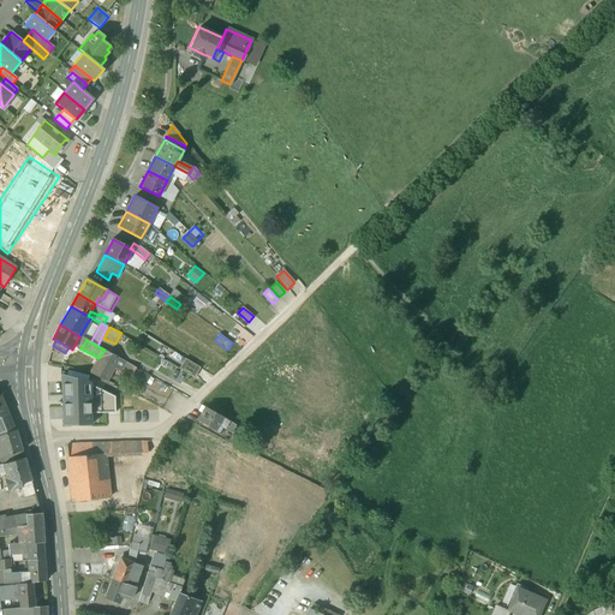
[(99,358),(90,374),(107,382),(120,359),(105,350),(99,358)]
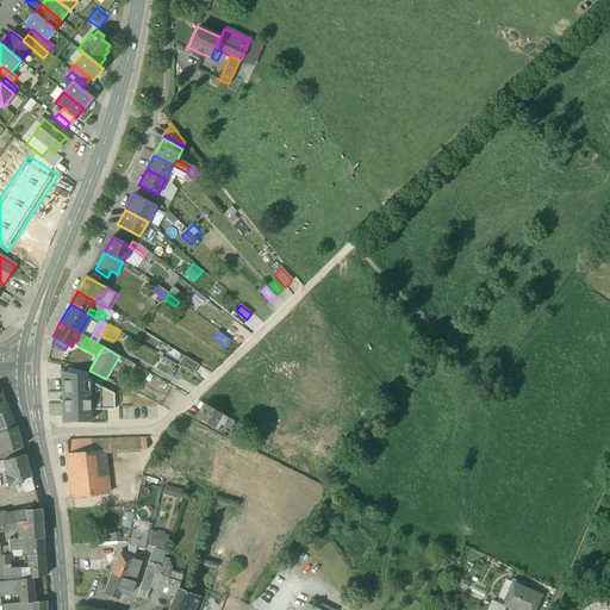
[(197,367),(185,360),(181,367),(192,374),(197,367)]
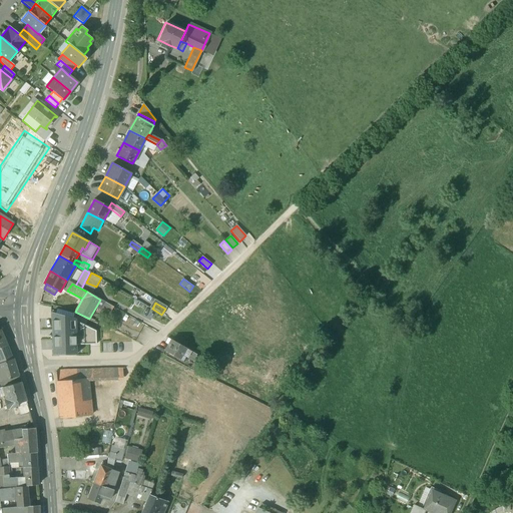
[(51,313),(52,355),(76,355),(76,345),(96,345),(95,331),(75,321),(75,319),(51,313)]
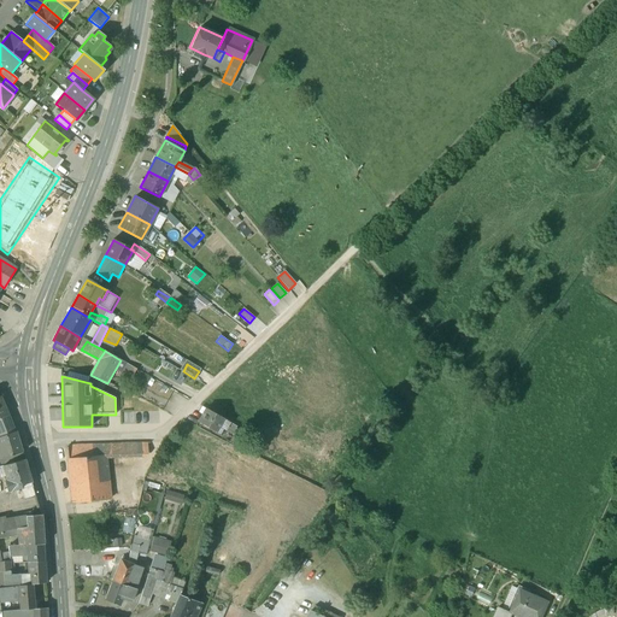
[(228,423),(205,409),(198,422),(215,433),(218,427),(221,423),(225,427),(228,423)]
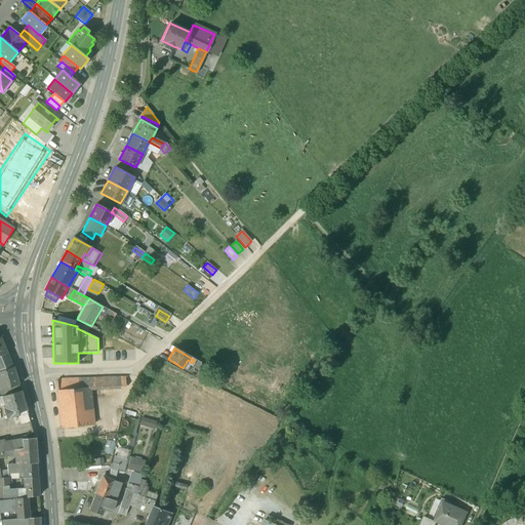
[(6,353),(0,355),(0,371),(12,367),(6,353)]
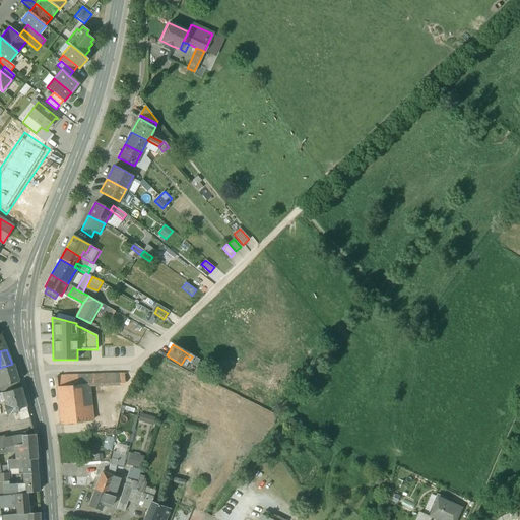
[(199,361),(192,356),(190,360),(189,363),(196,366),(199,361)]
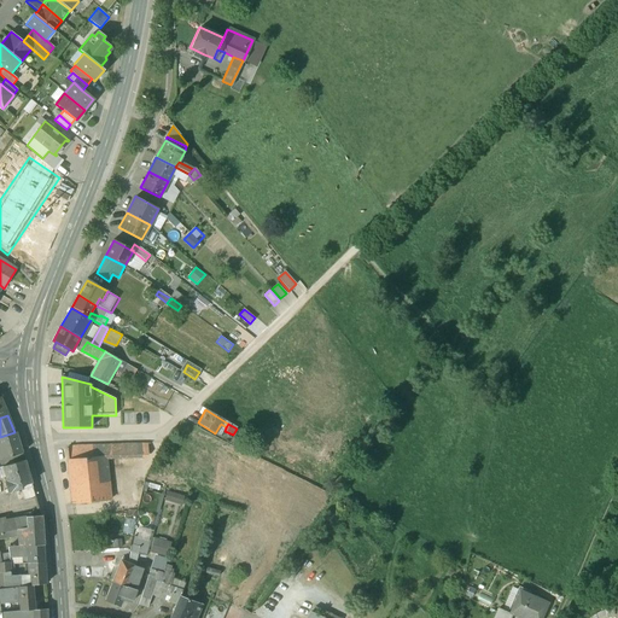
[(245,433),(237,429),(233,435),(242,439),(245,433)]
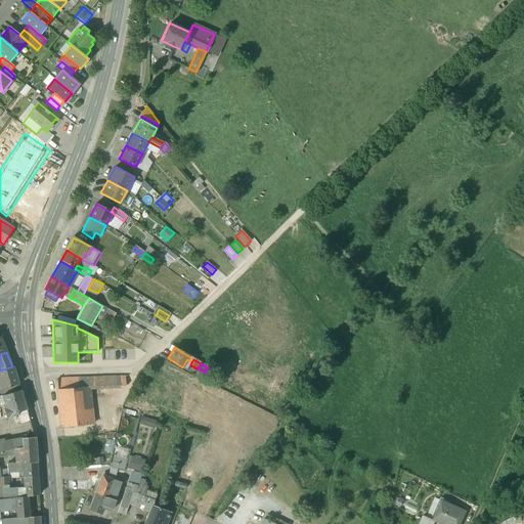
[(12,366),(0,370),(0,382),(2,390),(18,384),(13,366),(12,366)]
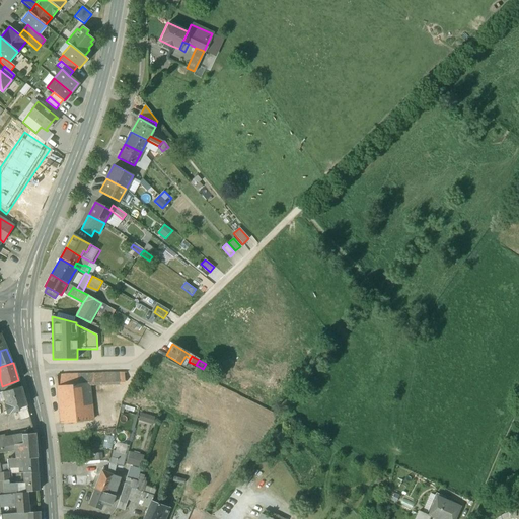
[(57,376),(61,423),(92,420),(89,387),(124,385),(124,373),(57,376)]
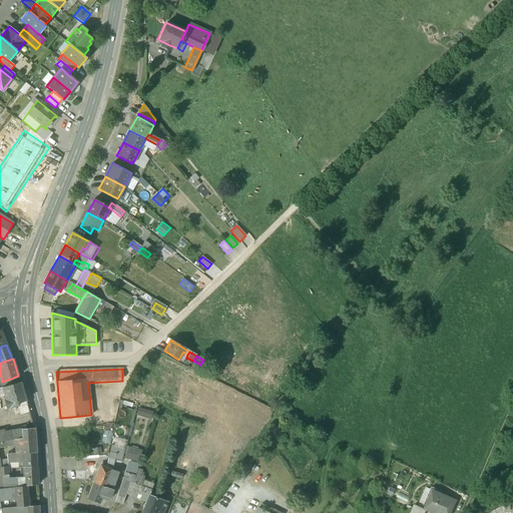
[(20,382),(3,387),(6,400),(4,400),(7,409),(17,406),(18,407),(27,405),(20,382)]
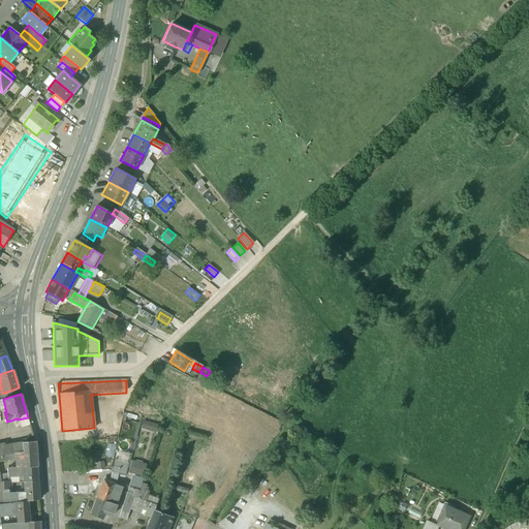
[(28,417),(19,419),(21,428),(30,425),(28,417)]
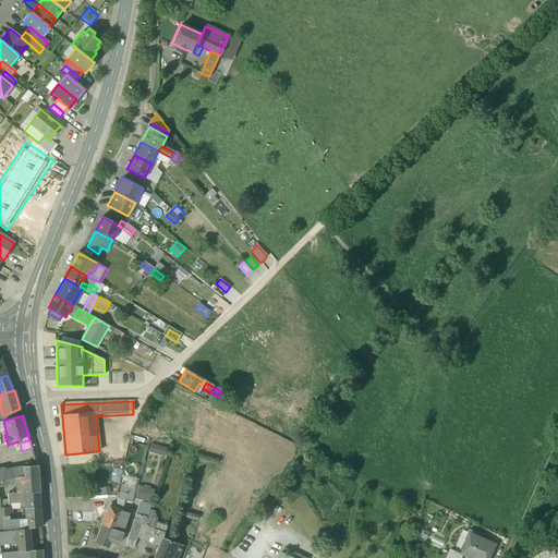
[(152,443),(149,451),(166,456),(168,447),(152,443)]
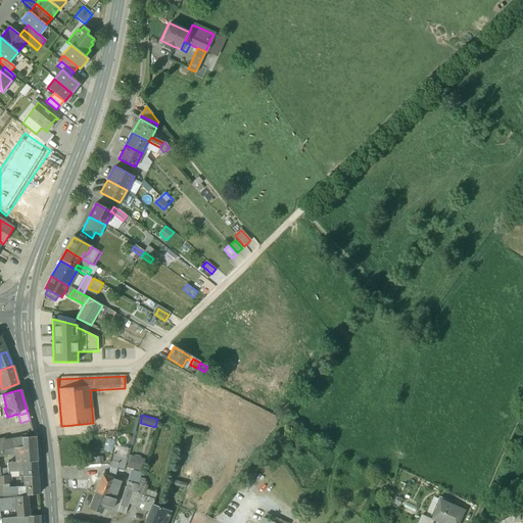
[(35,436),(22,438),(22,447),(15,447),(15,450),(15,461),(37,460),(35,436)]
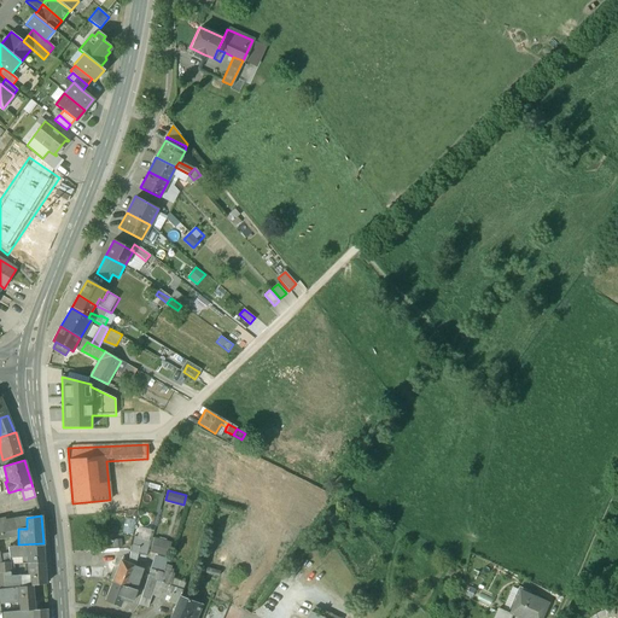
[(27,518),(6,520),(5,518),(0,519),(0,532),(6,532),(18,529),(27,529),(27,518)]
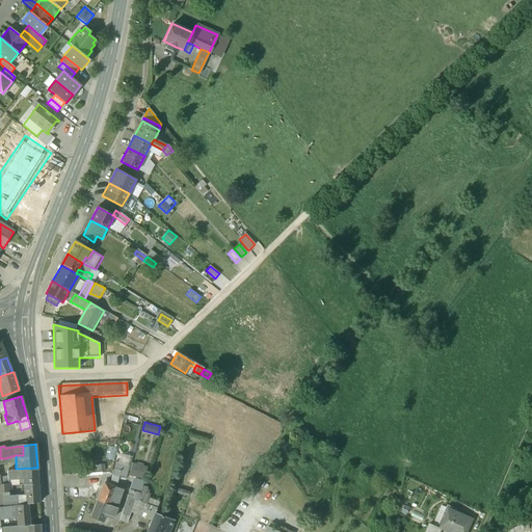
[(107,457),(114,459),(116,448),(109,446),(107,457)]
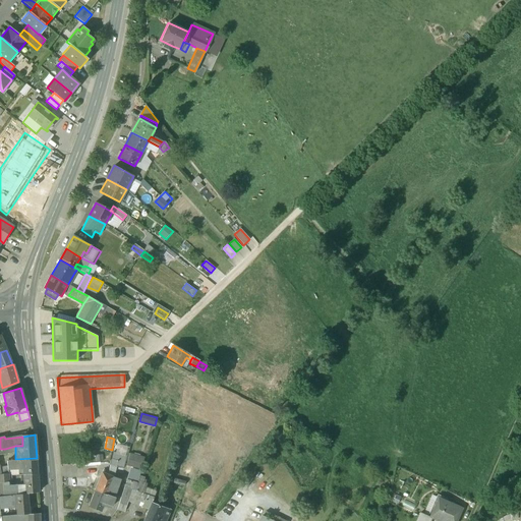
[(127,465),(142,468),(145,455),(130,452),(127,465)]
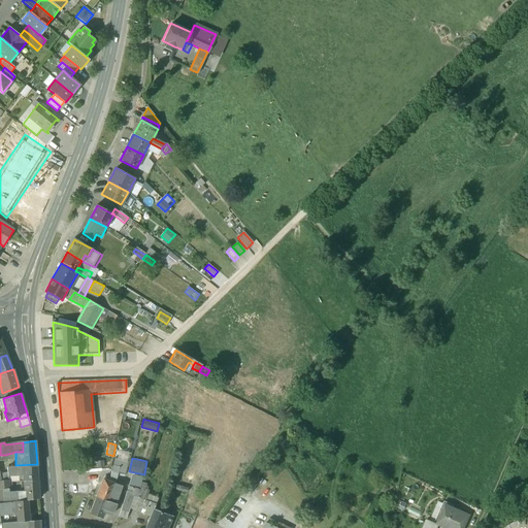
[(120,466),(113,465),(111,471),(110,480),(116,482),(120,466)]
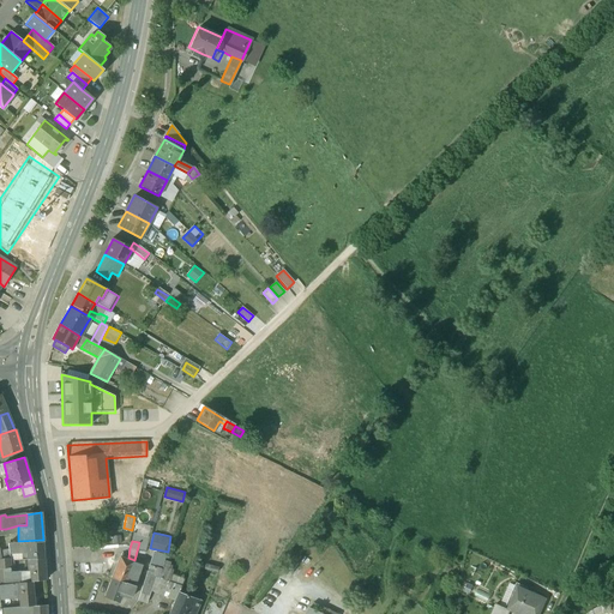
[(43,542),(10,543),(11,560),(28,560),(44,559),(43,542)]
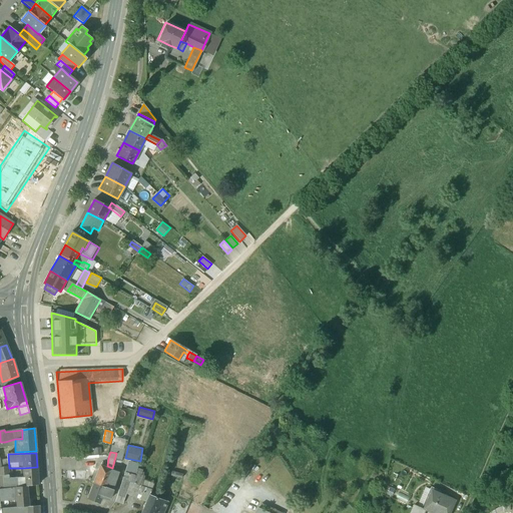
[(1,467),(0,467),(0,476),(8,475),(8,466),(1,467)]
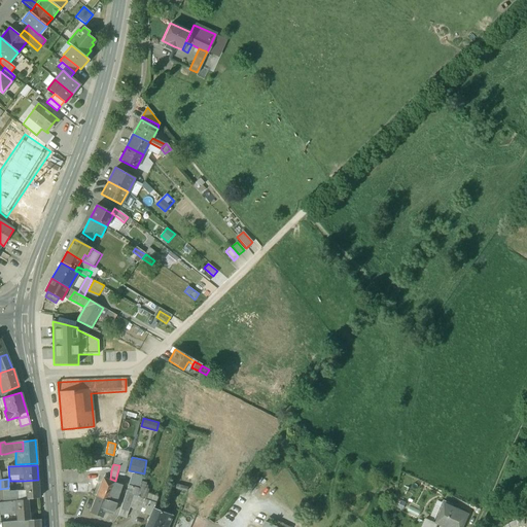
[(107,480),(103,479),(96,496),(107,500),(109,497),(116,499),(121,486),(107,480)]
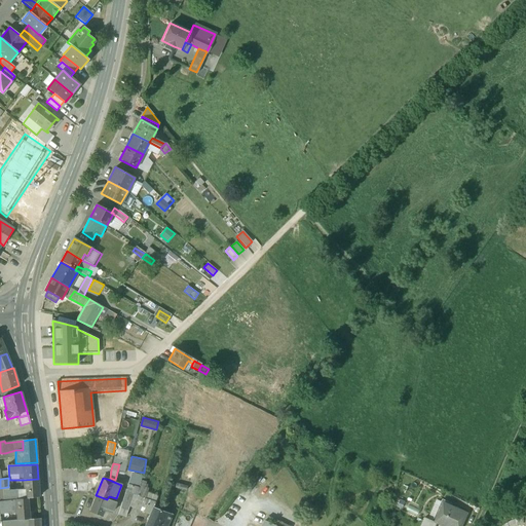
[(38,479),(24,480),(24,483),(22,484),(22,489),(9,491),(9,500),(27,498),(39,496),(38,479)]
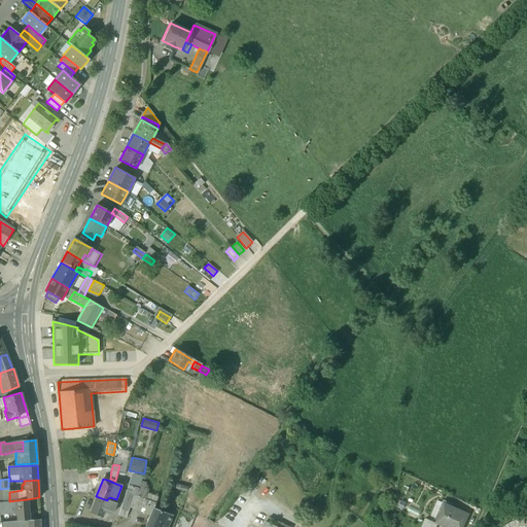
[(8,488),(0,489),(0,495),(1,503),(9,501),(8,488)]
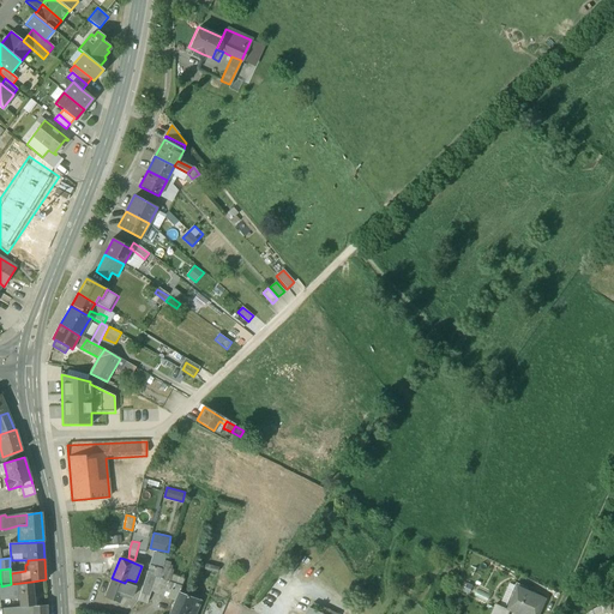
[(125,583),(112,578),(104,596),(113,599),(118,601),(120,595),(130,599),(136,582),(127,579),(125,583)]
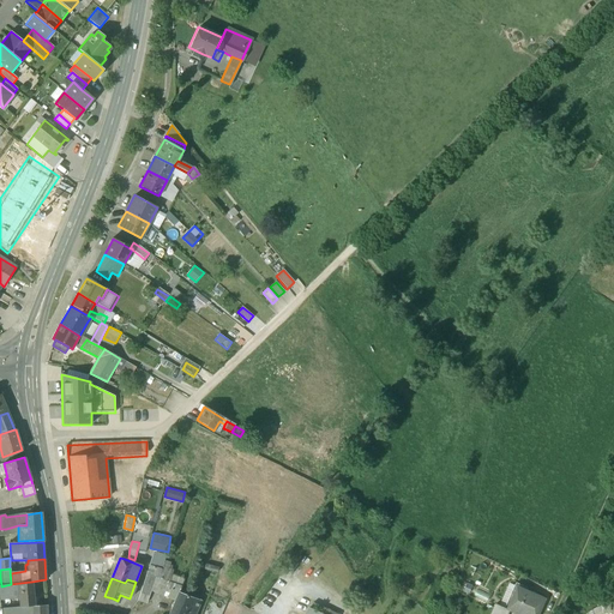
[(178,593),(144,581),(137,601),(145,603),(149,595),(156,597),(157,594),(175,601),(178,593)]
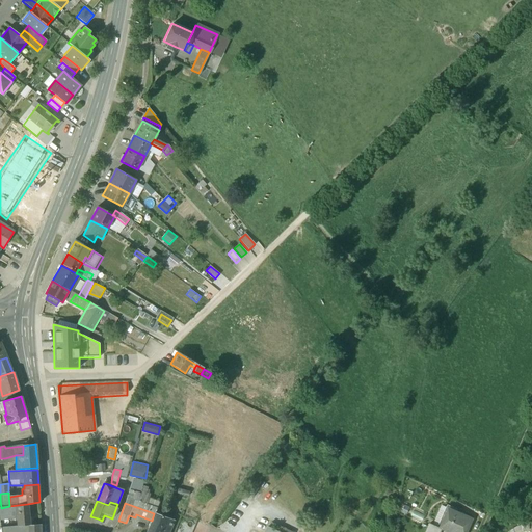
[(27,504),(17,506),(18,515),(19,526),(26,526),(29,526),(27,504)]
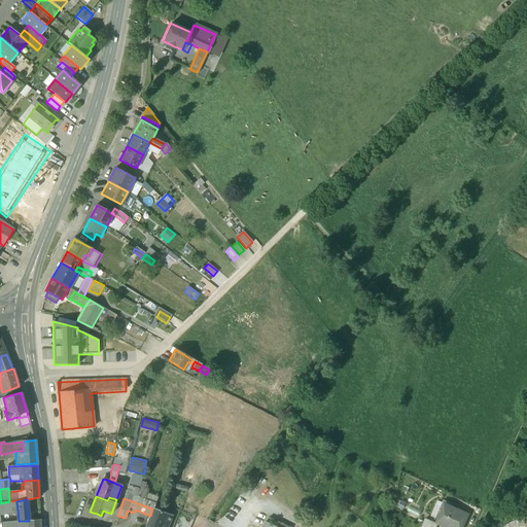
[(0,512),(18,511),(16,501),(0,502),(0,512)]
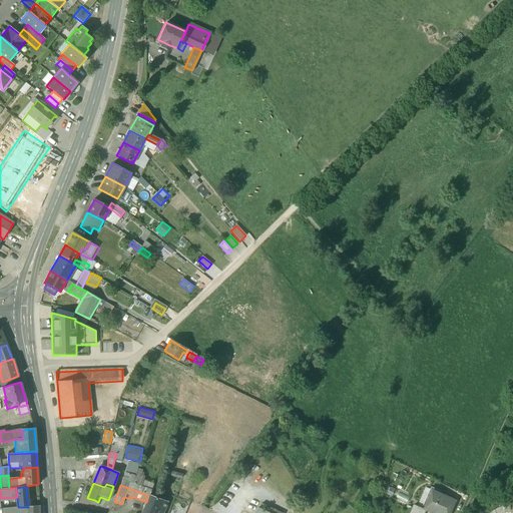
[(450,512),(456,501),(434,490),(425,509),(427,510),(433,512),(450,512)]
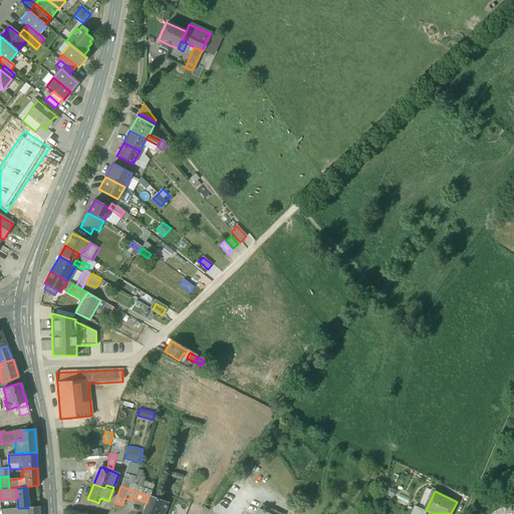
[(162,513),(168,502),(149,496),(147,503),(141,513),(162,513)]
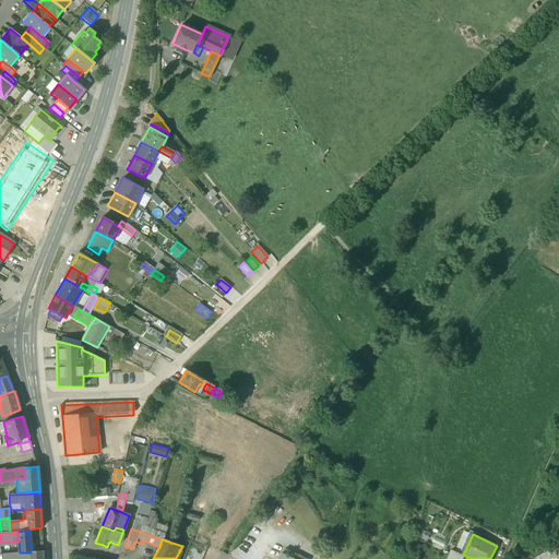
[(536,558),(546,558),(557,556),(557,549),(545,554),(536,558)]
